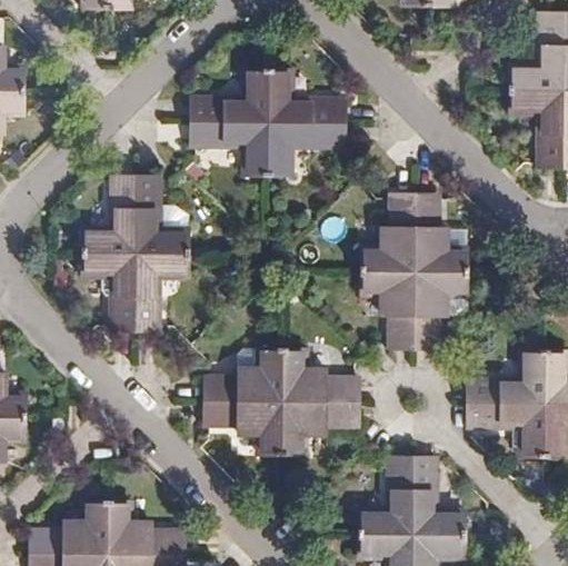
[(538,169),(567,169),(567,13),(539,13),(539,69),(509,69),(508,89),(508,113),(538,113),(538,169)]
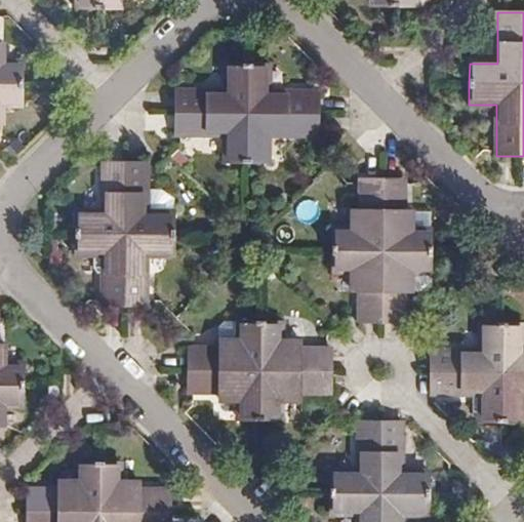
[(0,105),(3,105),(24,105),(23,82),(23,62),(3,62),(0,61),(0,105)]
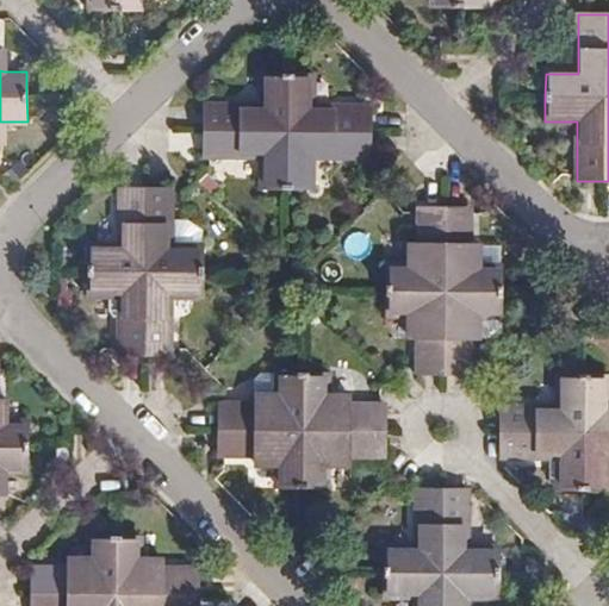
[(267,74),(266,106),(206,106),(206,155),(266,157),(266,189),(315,189),(316,157),(376,157),(374,106),(316,106),(315,74),(290,74),(267,74)]
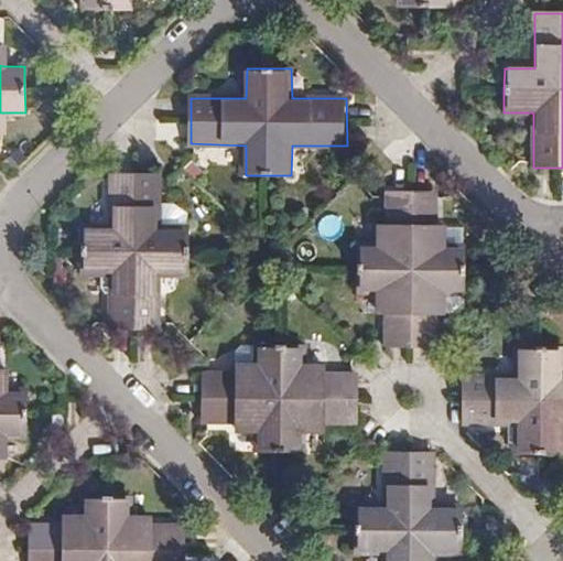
[(82,228),(83,249),(82,273),(114,274),(114,328),(160,328),(160,274),(192,274),(192,228),(161,227),(160,173),(115,173),(115,227),(82,228)]
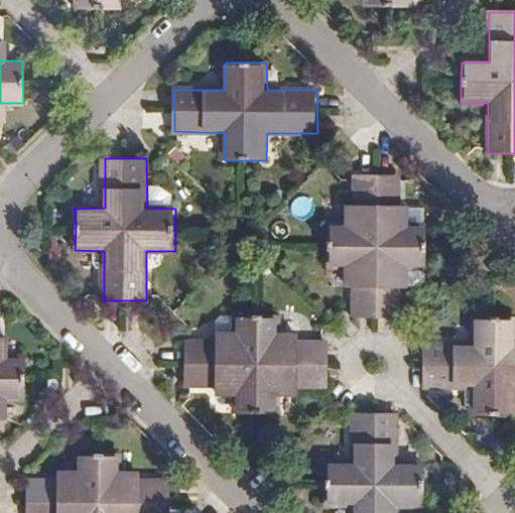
[(427,267),(427,247),(427,227),(425,227),(399,225),(399,207),(399,175),(358,175),(358,206),(358,226),(348,226),(330,227),(329,266),(348,267),(357,267),(357,285),(357,316),(399,316),(399,285),(398,267),(419,267),(427,267)]
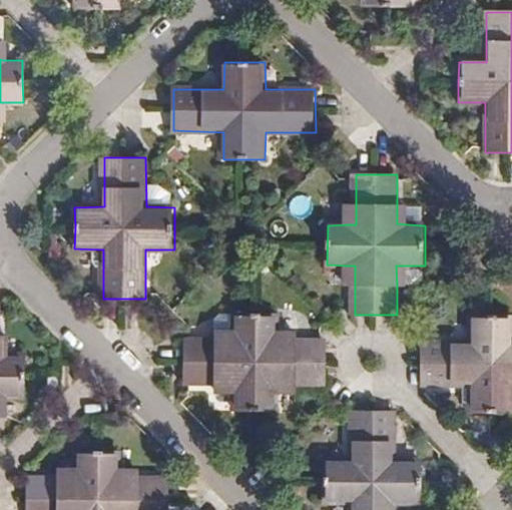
[(356,224),(356,204),(347,204),(346,224),(356,224)]
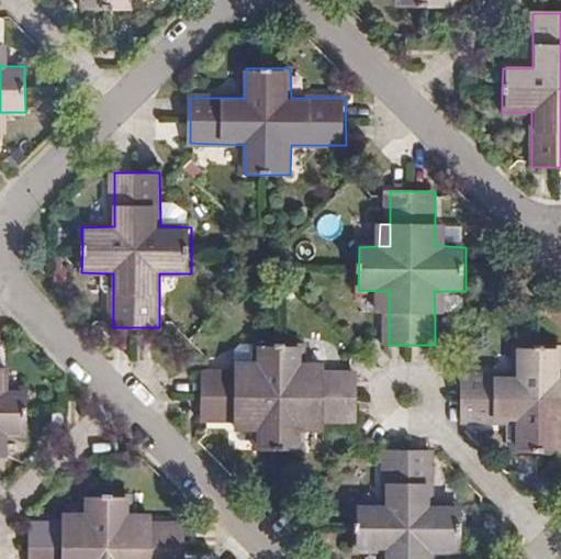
[(435,245),(463,247),(463,226),(435,225),(435,245)]
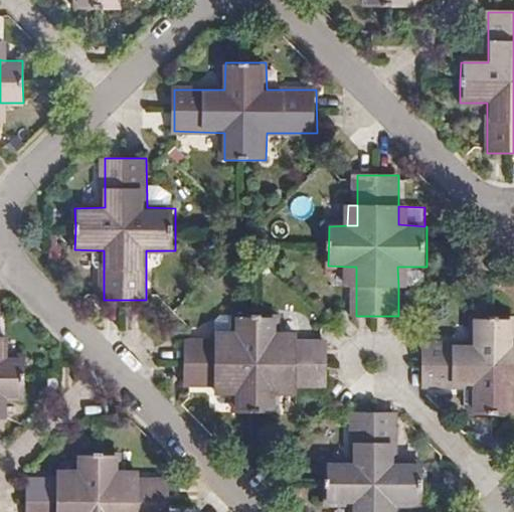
[(347,286),(356,285),(356,267),(347,267),(347,286)]
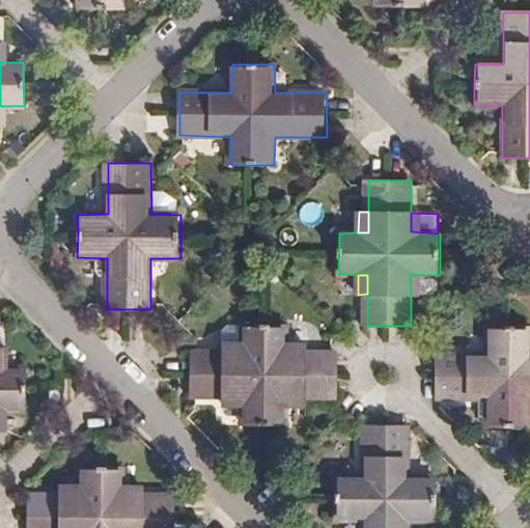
[(438,281),(431,275),(410,275),(411,294),(433,294),(438,288),(438,281)]
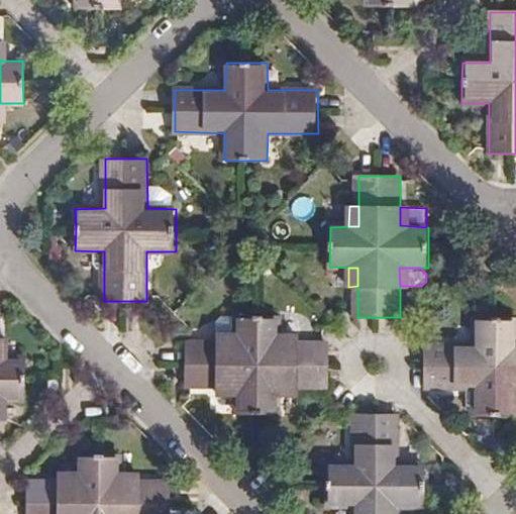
[(236,394),(236,411),(258,412),(279,412),(279,394),(279,386),(297,386),(328,386),(329,365),(328,341),(297,342),(279,342),(279,334),(279,313),(235,313),(235,333),(235,342),(216,342),(185,343),(186,384),(216,385),(235,385),(236,394)]
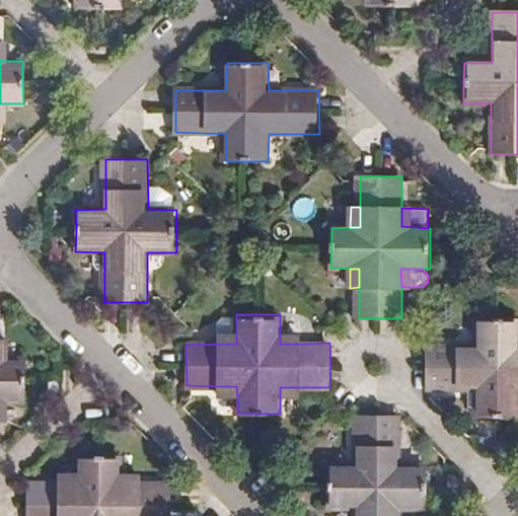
[(517,319),(476,319),(475,345),(426,345),(425,385),(475,388),(475,413),(517,413),(517,319)]
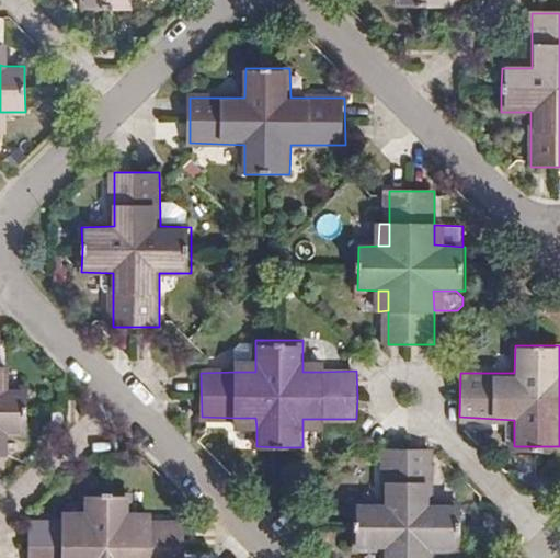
[(235,362),(235,372),(255,372),(255,362),(235,362)]
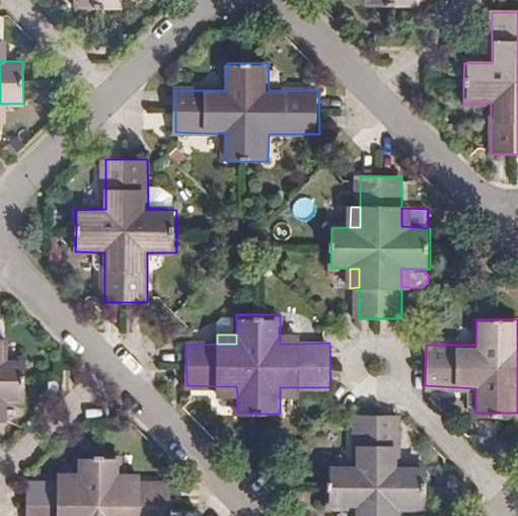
[(298,336),(280,336),(280,344),(298,344),(298,336)]
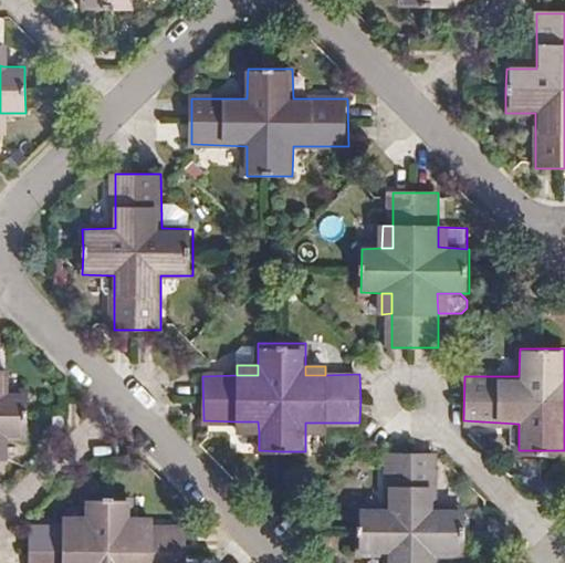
[(0,388),(8,389),(9,372),(0,372),(0,388)]
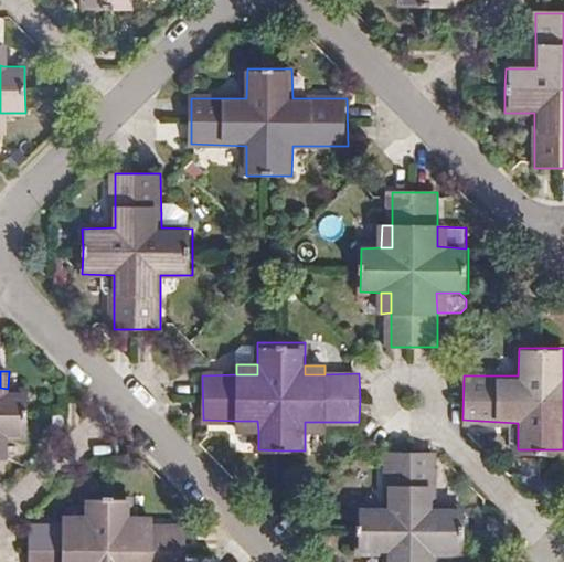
[(0,435),(7,435),(27,435),(27,389),(8,389),(0,388),(0,435)]
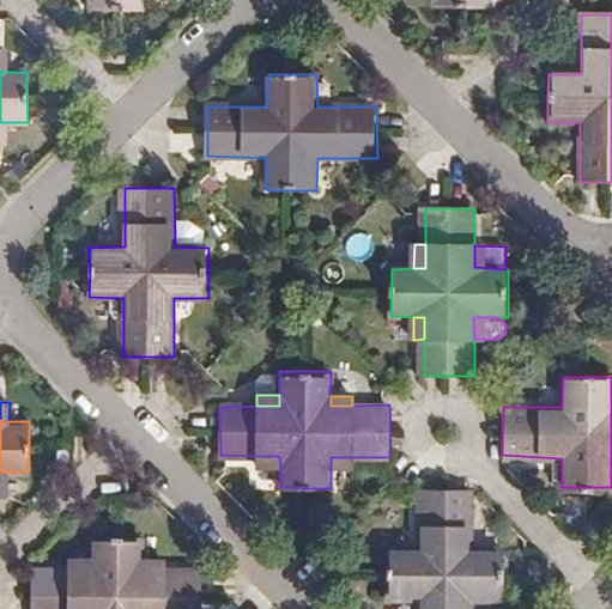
[(279,456),(256,456),(256,467),(280,467),(279,456)]
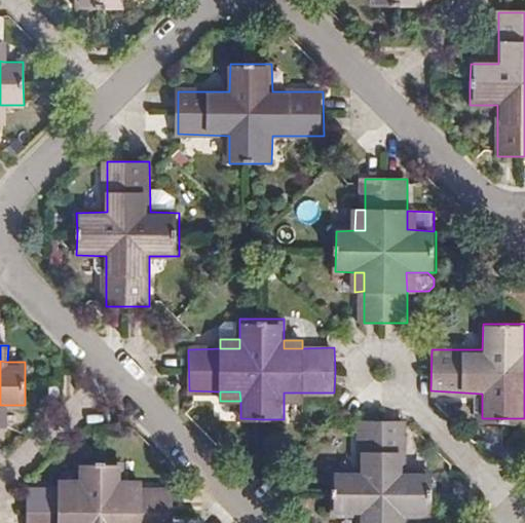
[(284,393),(284,401),(301,402),(302,393),(284,393)]
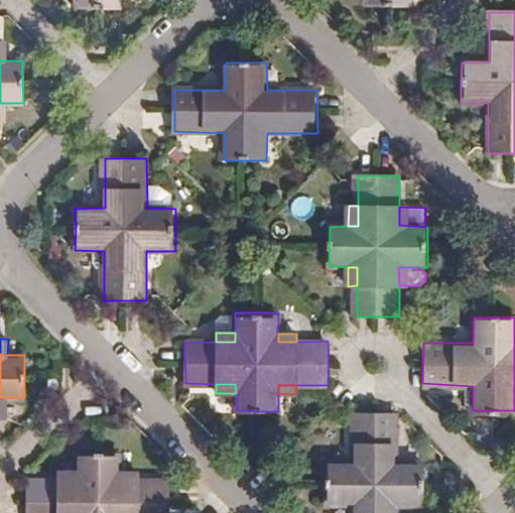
[(422,507),(422,463),(396,463),(395,412),(352,412),(353,463),(326,462),(325,504),(352,505),(352,512),(395,512),(395,506),(422,507)]
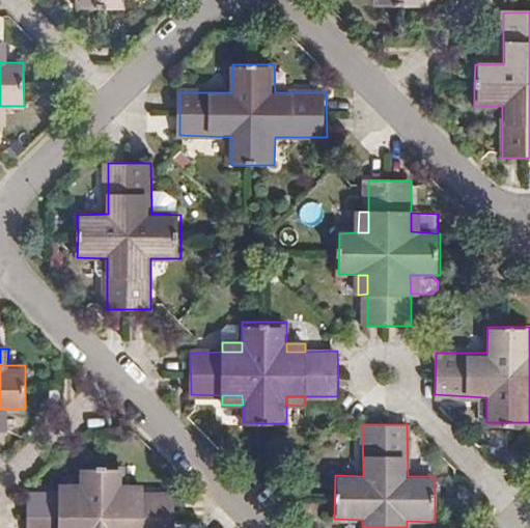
[(122,484),(123,463),(101,463),(81,463),(81,483),(81,492),(60,492),(29,492),(27,527),(173,527),(173,493),(143,493),(122,493),(122,484)]
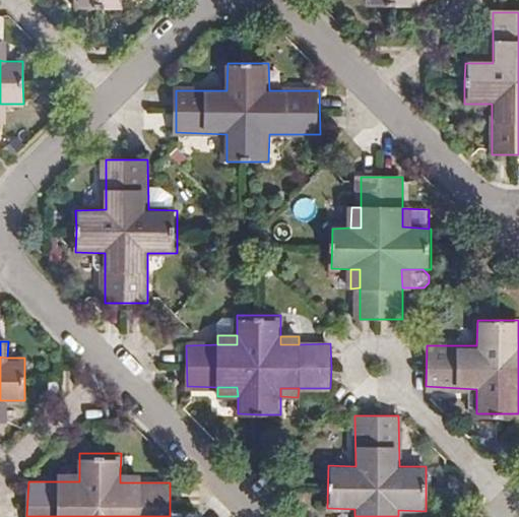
[(79,481),(79,473),(59,473),(59,481),(79,481)]
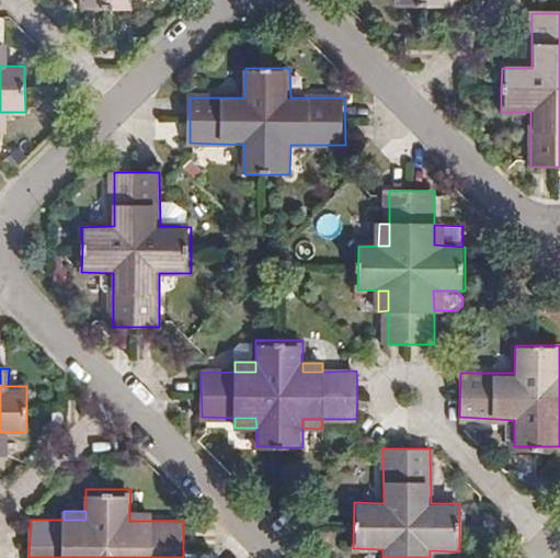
[(129,521),(151,521),(151,512),(129,512),(129,521)]
